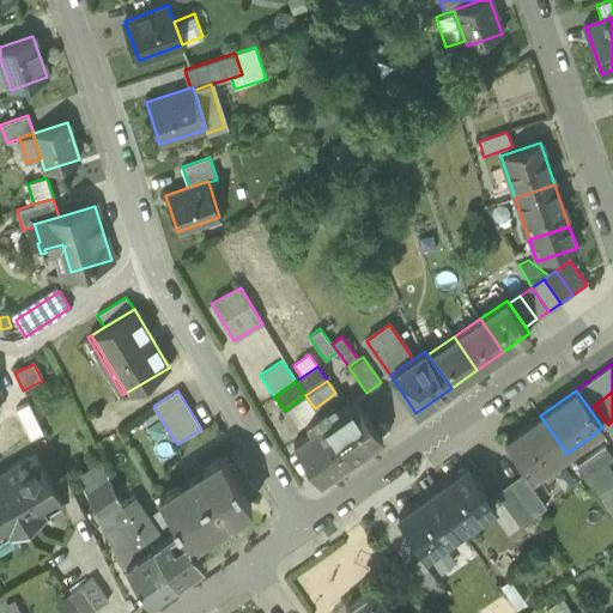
[(0,398),(0,408),(0,410),(10,425),(22,418),(7,394),(0,398)]
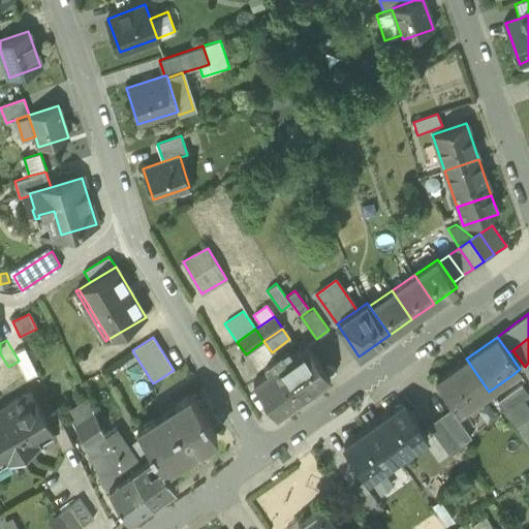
[(272,361),(276,358),(272,352),(263,341),(246,354),(257,371),(272,361)]
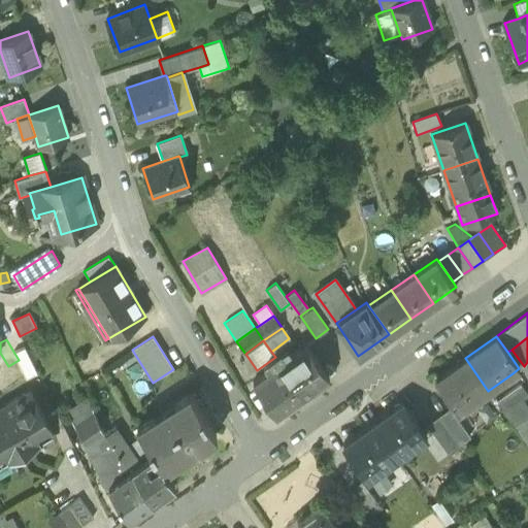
[(288,349),(275,357),(302,395),(329,376),(306,344),(291,355),(288,349)]
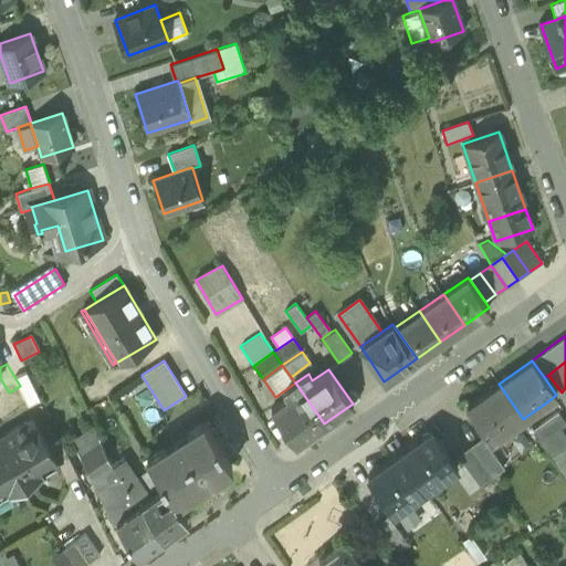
[(295,444),(324,423),(295,383),(291,386),(294,392),(271,409),(295,444)]
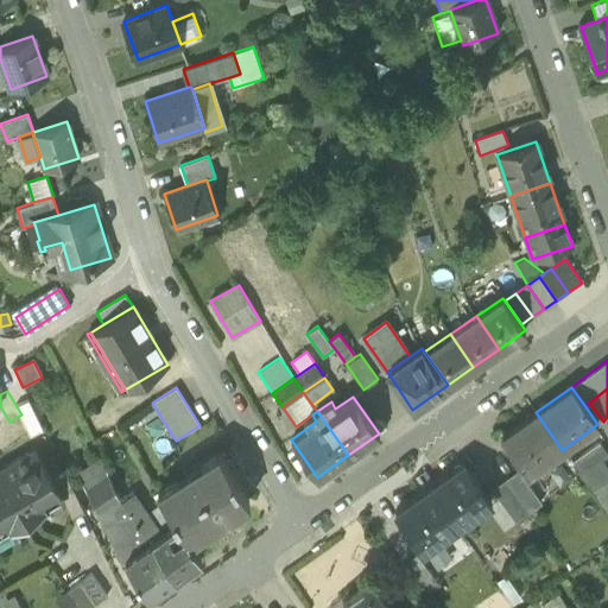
[(527,475),(562,450),(536,412),(500,437),(527,475)]
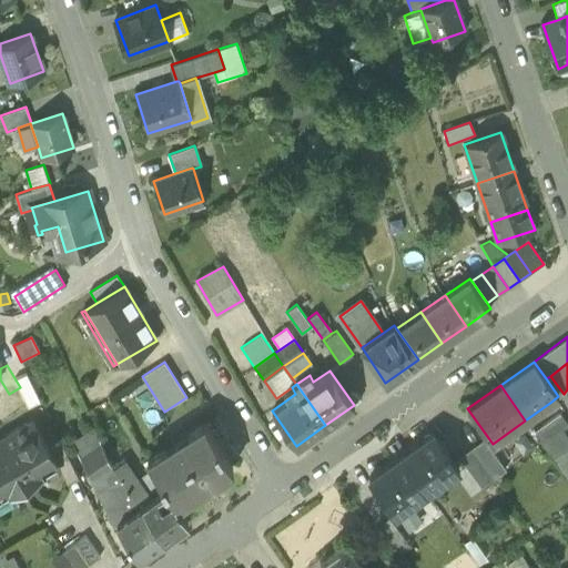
[(525,421),(567,480),(567,438),(561,429),(567,425),(551,402),(525,421)]
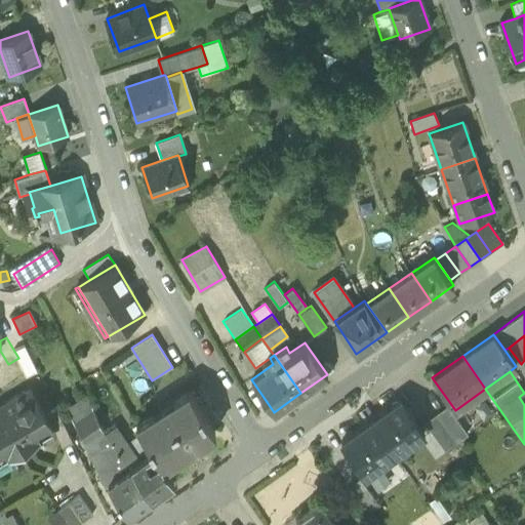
[(0,406),(0,459),(7,456),(8,459),(41,441),(39,438),(53,430),(30,390),(0,406)]
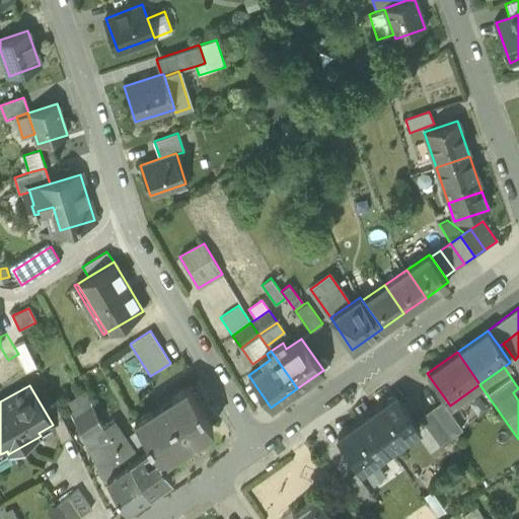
[(134,420),(152,446),(161,461),(213,429),(187,387),(134,420)]
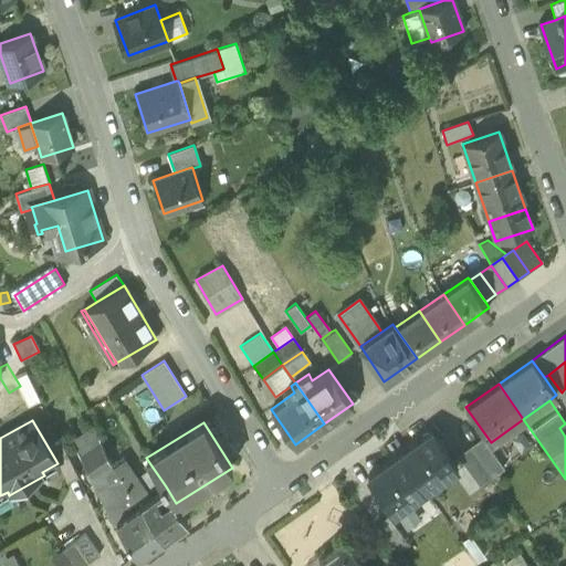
[(72,439),(81,454),(100,441),(93,427),(72,439)]
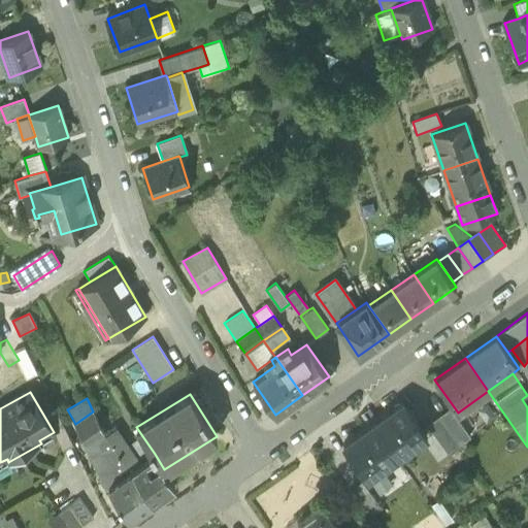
[(403,402),(373,424),(395,454),(407,444),(410,448),(427,436),(403,402)]
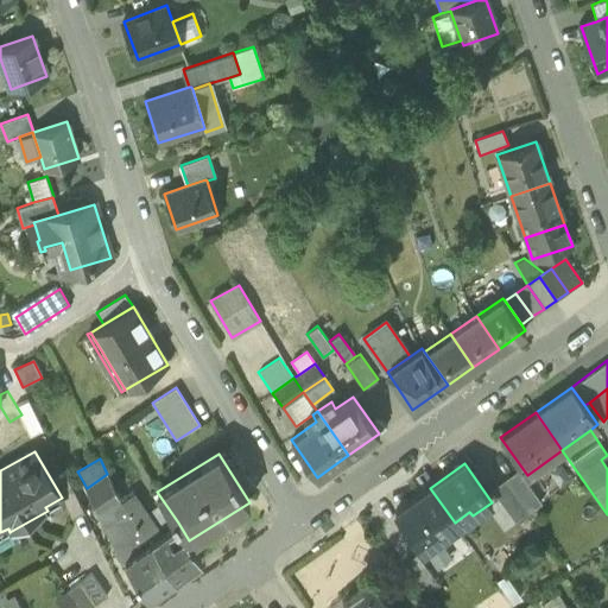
[(571,477),(561,463),(549,470),(559,486),(571,477)]
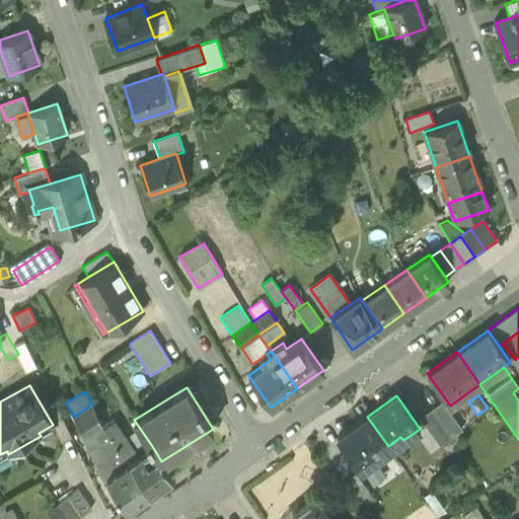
[(443,402),(432,411),(450,437),(461,429),(443,402)]
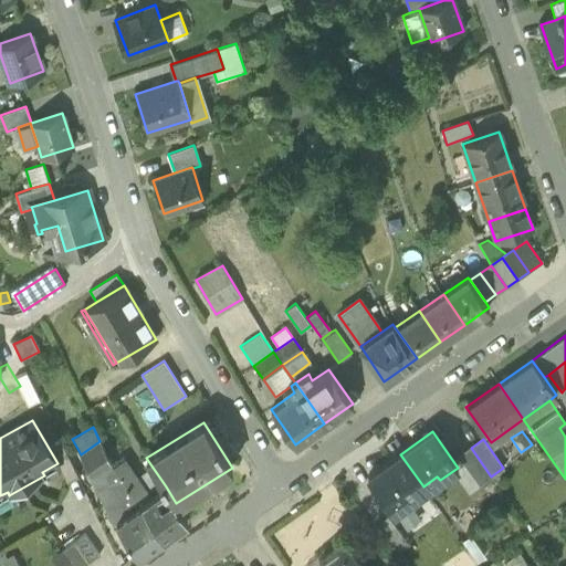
[(50,447),(67,483),(79,478),(61,441),(50,447)]
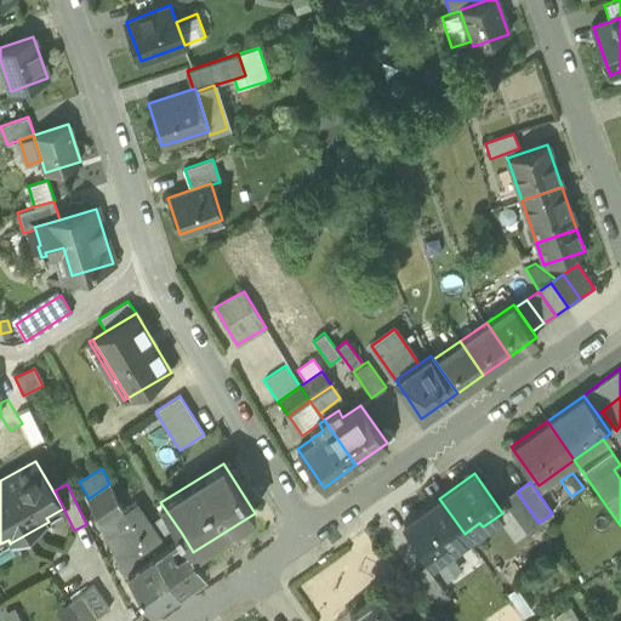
[(110,519),(123,511),(109,484),(89,499),(102,527),(103,525),(110,520),(110,519)]
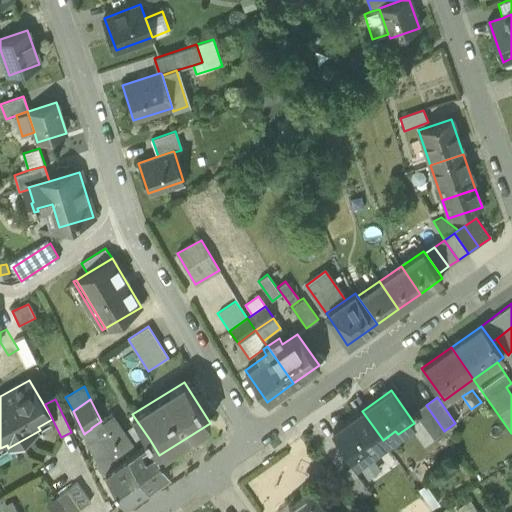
[(433,439),(444,431),(426,405),(415,413),(420,420),(433,439)]
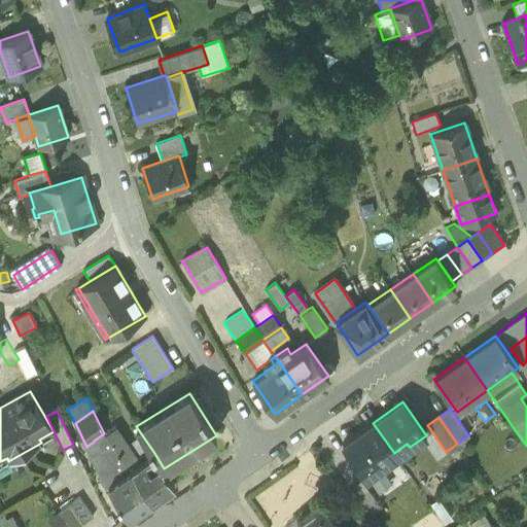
[(380,463),(394,453),(373,423),(342,445),(366,479),(383,467),(380,463)]
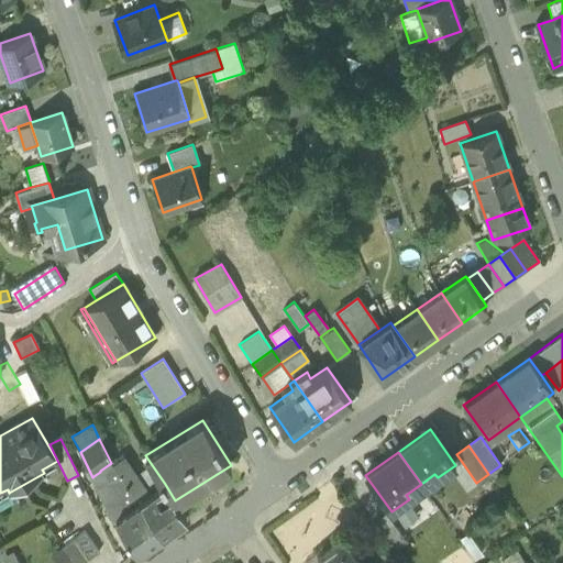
[(123,455),(111,463),(139,501),(140,500),(150,494),(123,455)]
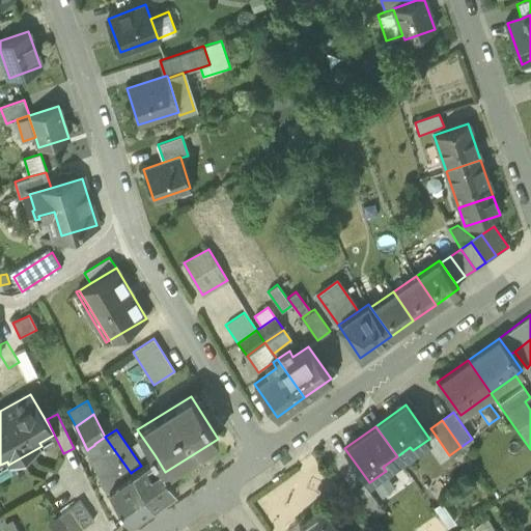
[(449,455),(436,436),(425,443),(439,463),(449,455)]
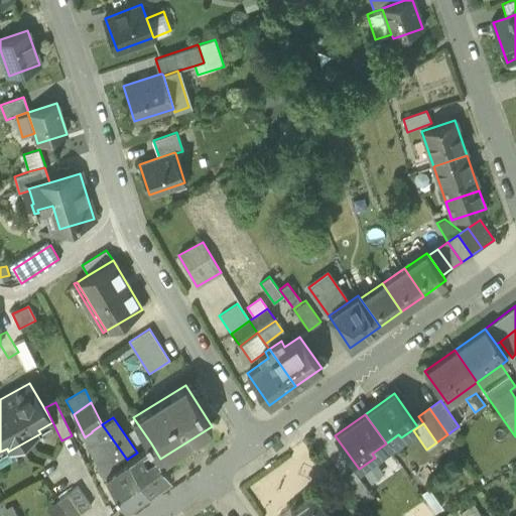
[(126,507),(148,491),(128,459),(127,460),(102,424),(92,431),(92,432),(86,436),(105,476),(107,475),(126,507)]
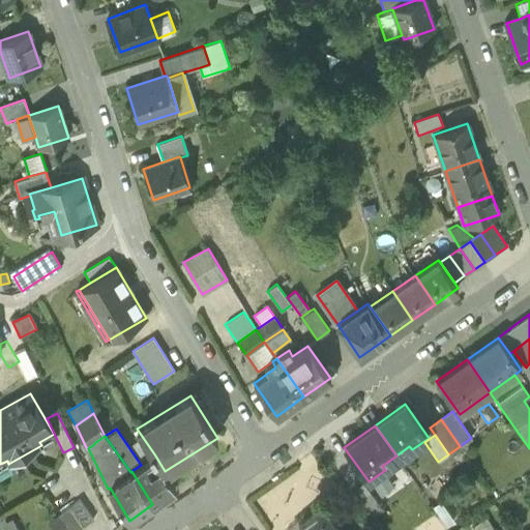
[(141,465),(131,471),(152,504),(175,488),(165,471),(155,455),(141,465)]
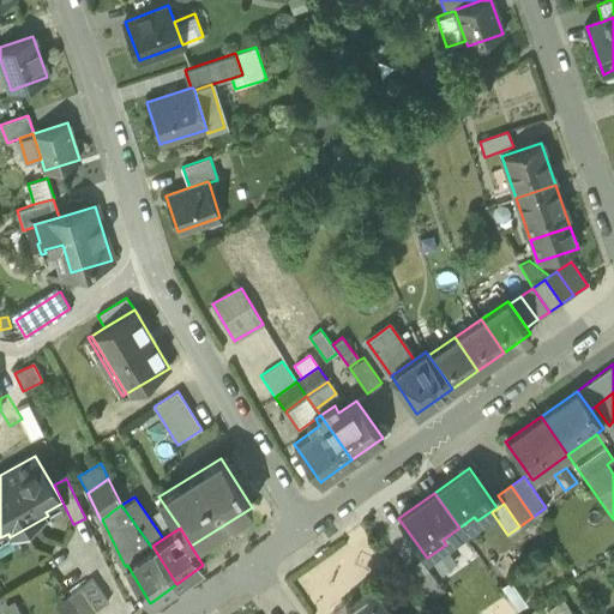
[(447,551),(431,561),(441,577),(458,565),(447,551)]
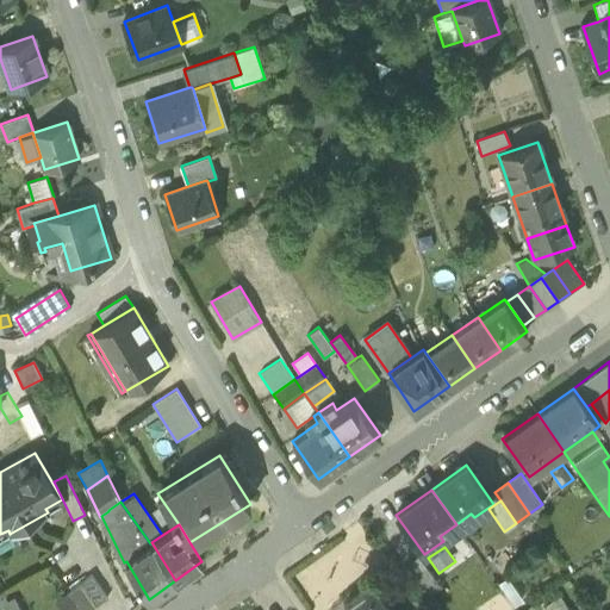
[(404,566),(425,596),(440,585),(418,555),(404,566)]
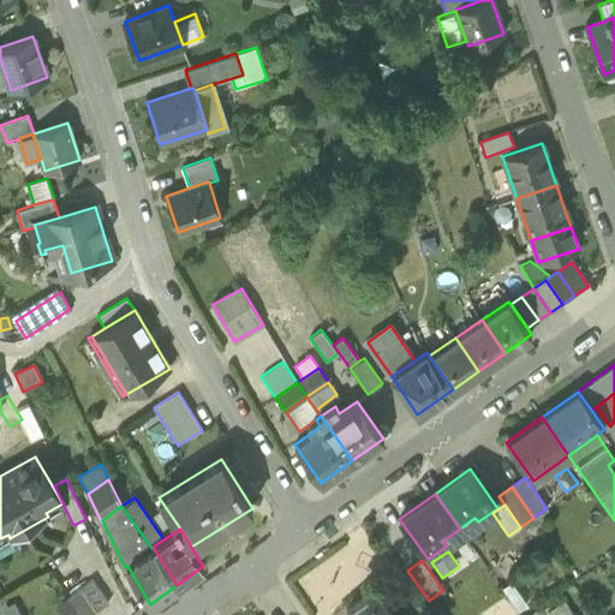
[(81,614),(91,614),(108,604),(93,580),(69,596),(70,597),(81,614)]
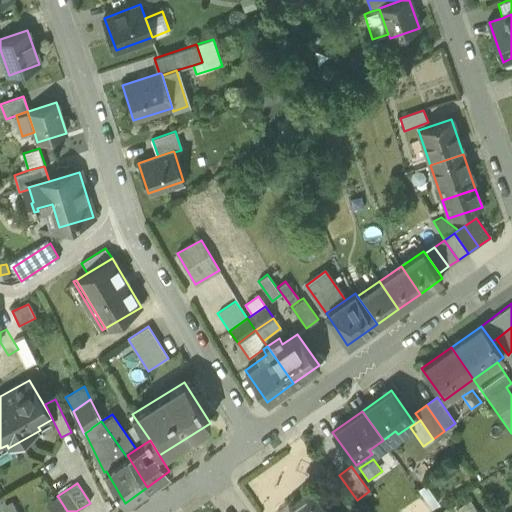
[(440,504),(426,484),(417,490),(431,510),(440,504)]
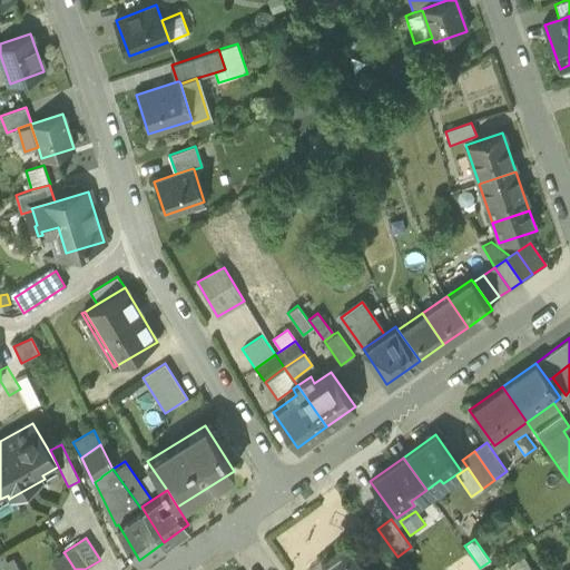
[(362,569),(346,547),(323,563),(326,569),(362,569)]
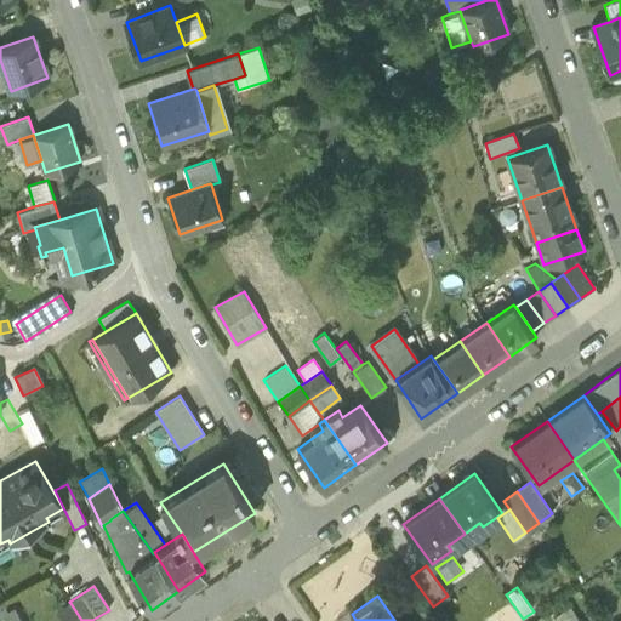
[(0,602),(0,620),(21,620),(15,607),(7,611),(3,600),(0,602)]
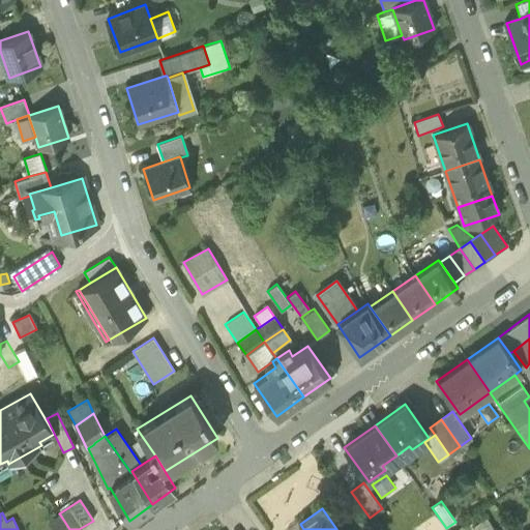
[(69,529),(60,514),(48,524),(52,529),(69,529)]
